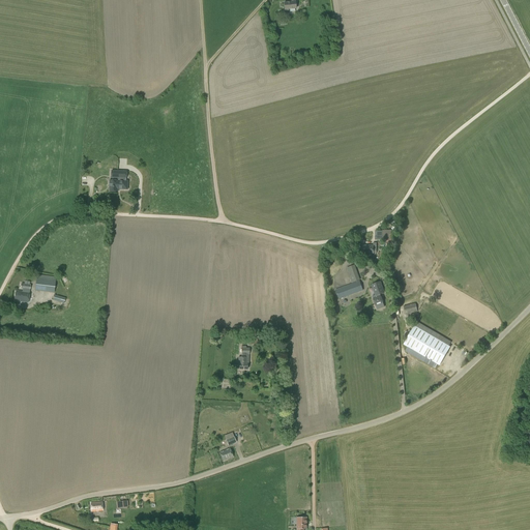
[(290,0),(291,2),(284,3),(285,11),(289,11),(288,10),(296,9),(295,1),(294,2),(294,0),(290,0)]
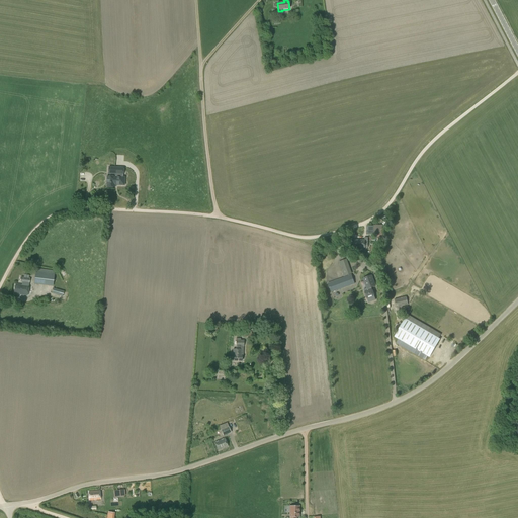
[(123,174),(123,168),(108,167),(108,174),(110,174),(110,176),(107,176),(106,187),(114,187),(114,185),(124,185),(124,177),(120,177),(120,174),(123,174)]
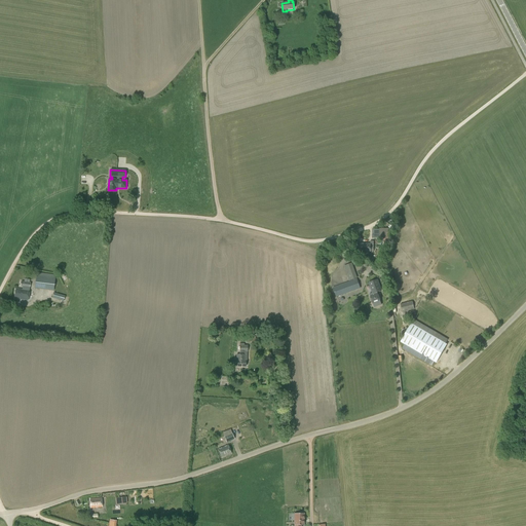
[(361,252),(371,252),(371,251),(371,250),(374,249),(374,240),(370,240),(370,243),(360,243),(361,252)]
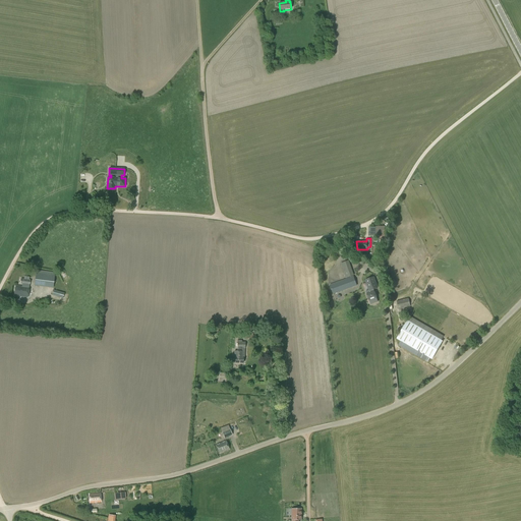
[(346,278),(353,275),(348,261),(341,264),(346,278)]
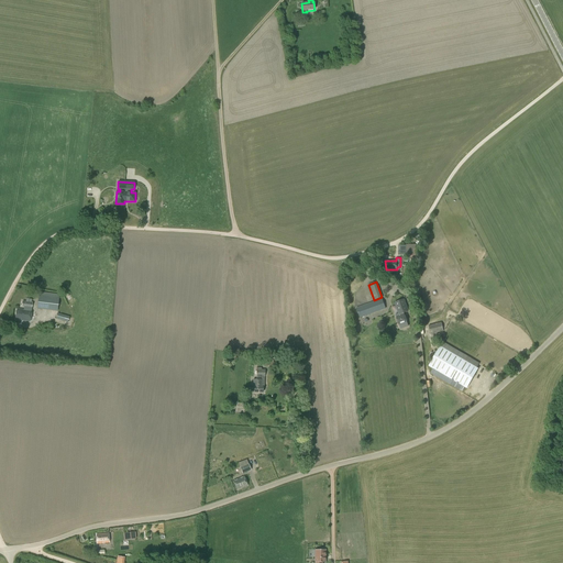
[(57,311),(58,301),(52,300),(53,297),(39,295),(36,309),(57,311)]
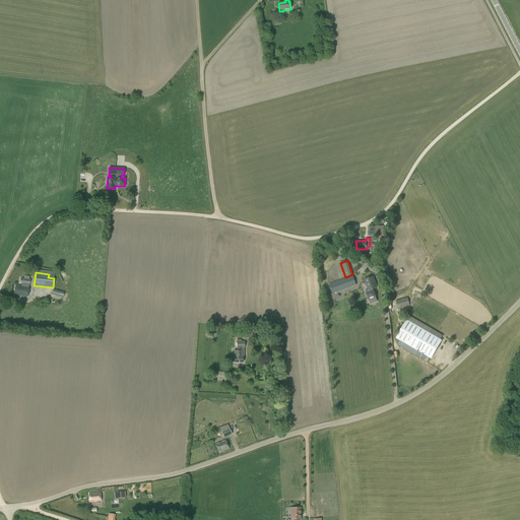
[(332,294),(356,285),(352,275),(329,284),(332,294)]
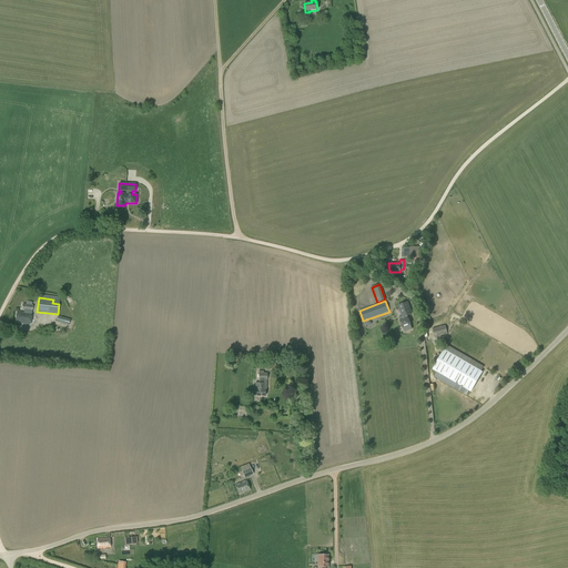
[(413,314),(408,302),(397,305),(402,317),(398,318),(404,332),(412,330),(407,316),(413,314)]
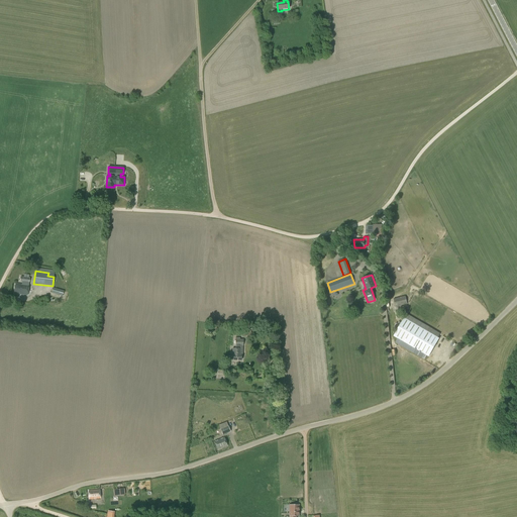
[(27,294),(28,285),(15,283),(14,293),(18,294),(18,293),(27,294)]
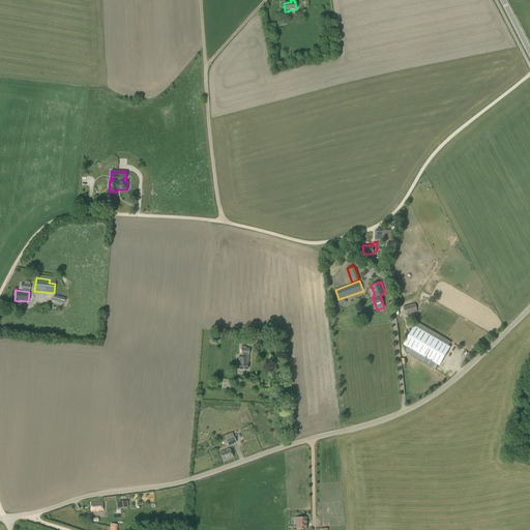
[(64,303),(65,298),(54,295),(53,300),(64,303)]
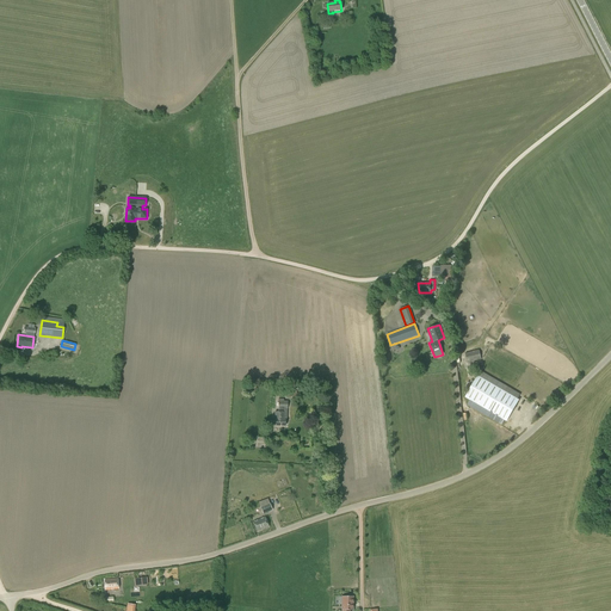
[(468,363),(481,359),(479,350),(466,353),(468,363)]
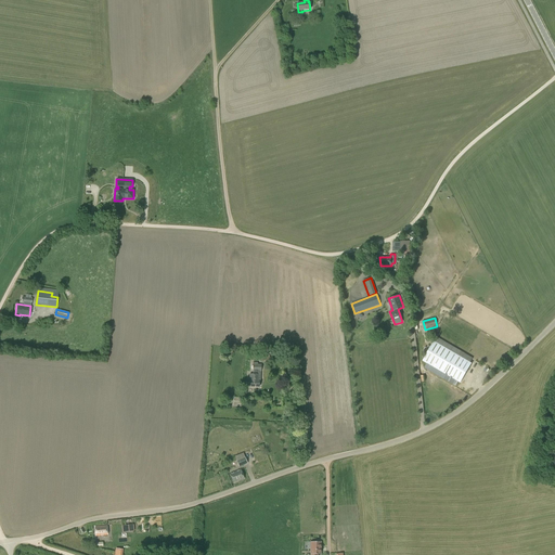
[(473,358),(437,337),(430,347),(428,345),(426,348),(429,349),(427,353),(424,351),(423,353),(426,356),(423,361),(461,383),(472,363),(469,362),(473,358)]
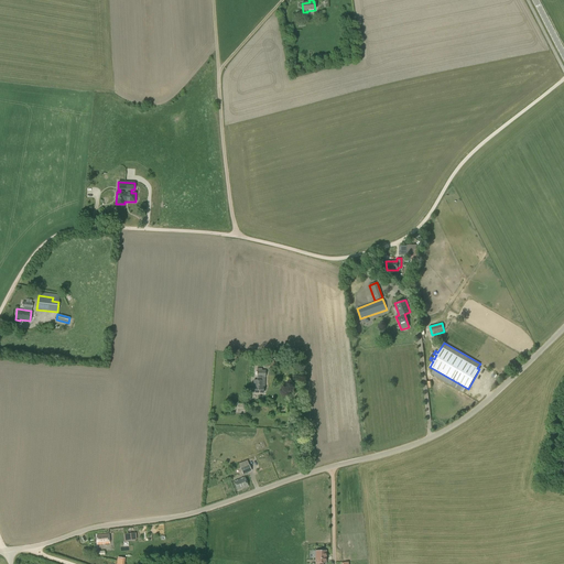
[(266,378),(266,370),(262,370),(262,368),(257,368),(257,370),(257,376),(257,380),(255,380),(253,388),(252,388),(251,389),(251,391),(252,392),(253,392),(263,393),(263,377),(266,378)]
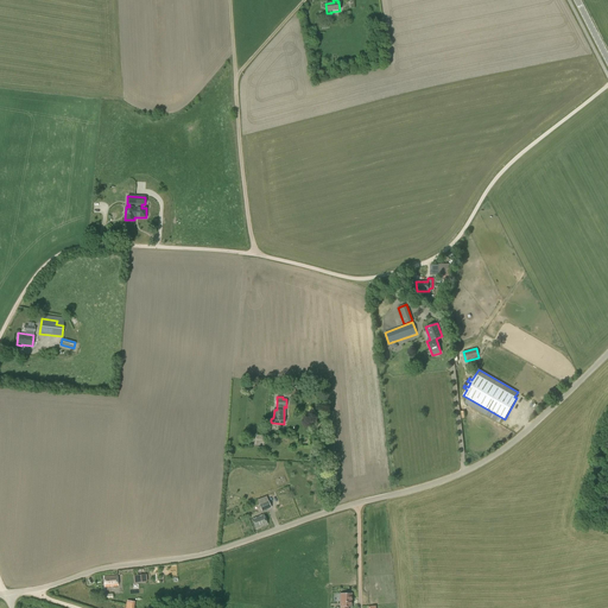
[(261,511),(271,507),(268,501),(259,505),(261,511)]
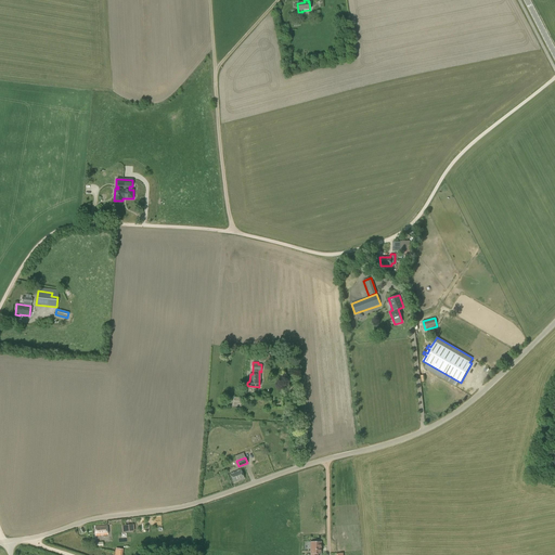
[(234,482),(244,478),(240,469),(230,474),(234,482)]
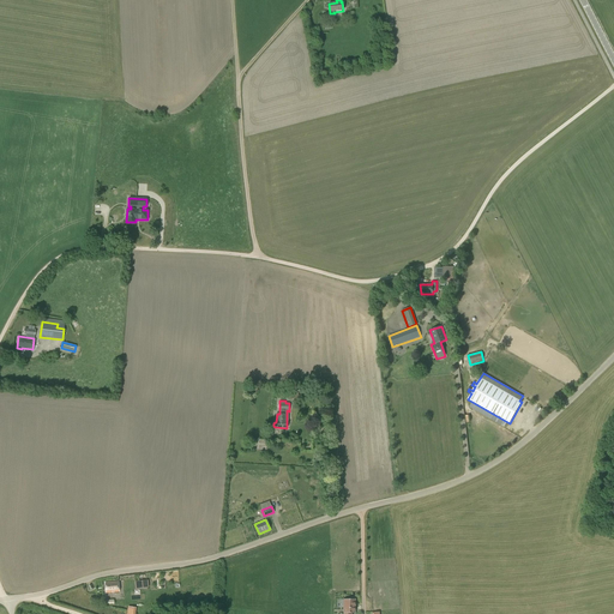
[(106,593),(119,591),(119,582),(104,583),(106,593)]
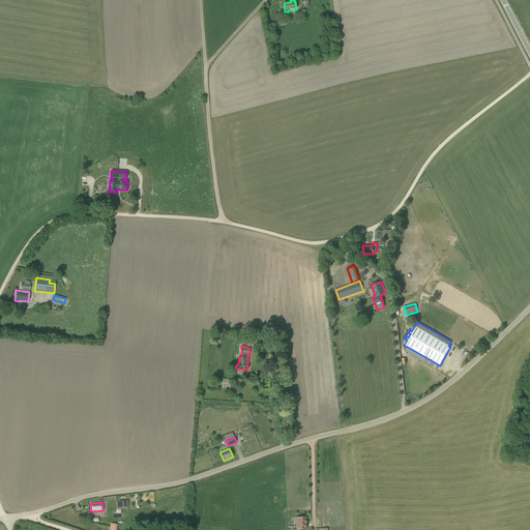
[(306,529),(306,518),(296,518),(296,519),(295,519),(295,522),(296,522),(296,529),(303,529),(306,529)]
